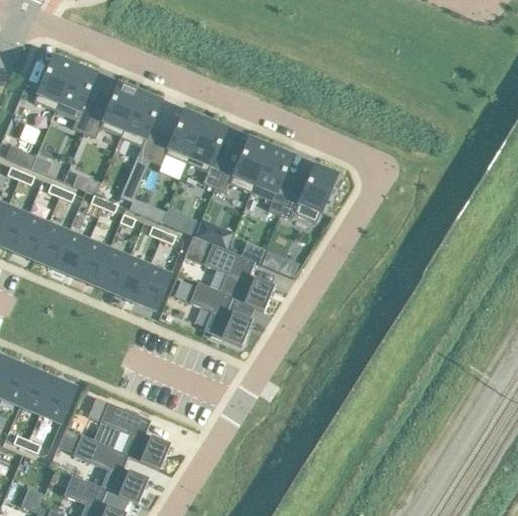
[(53,56),(33,101),(56,111),(60,101),(59,101),(74,65),(53,56)]
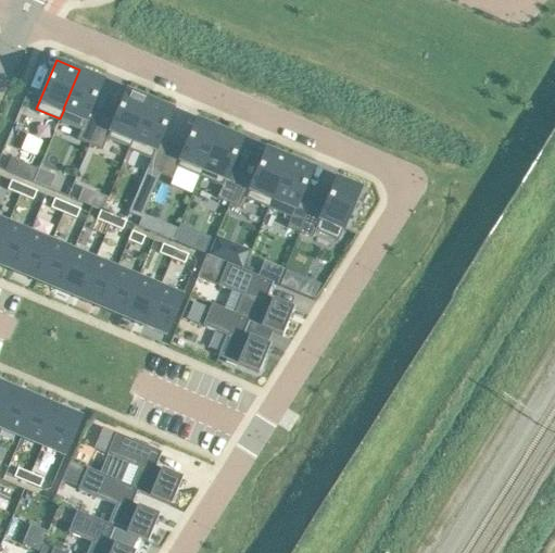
[(79,70),(63,109),(64,109),(86,117),(78,137),(90,142),(102,114),(90,109),(102,79),(79,70)]
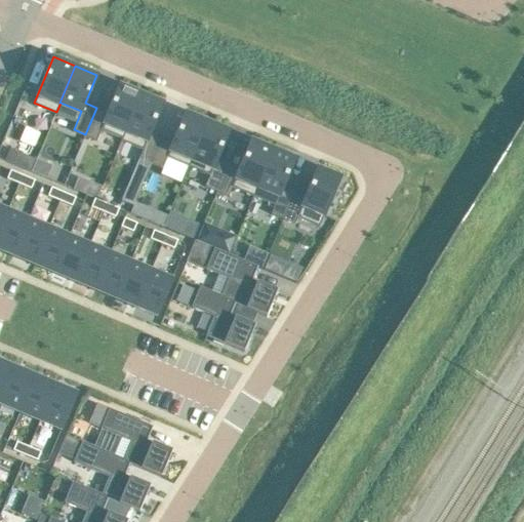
[(96,108),(85,134),(97,138),(102,128),(122,136),(123,136),(142,93),(119,84),(108,113),(96,108)]
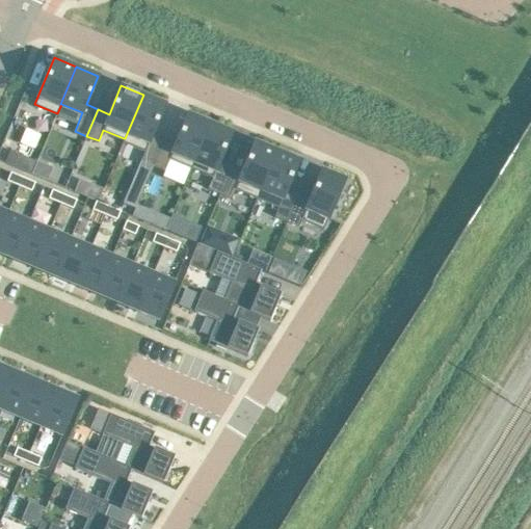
[(124,138),(123,140),(145,150),(141,159),(153,164),(164,137),(153,132),(165,104),(143,95),(125,138),(124,138)]
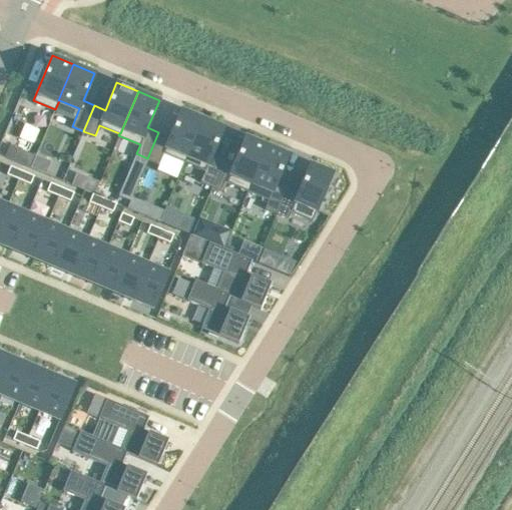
[(158,132),(147,158),(159,162),(163,152),(184,160),(202,118),(181,109),(169,137),(158,132)]
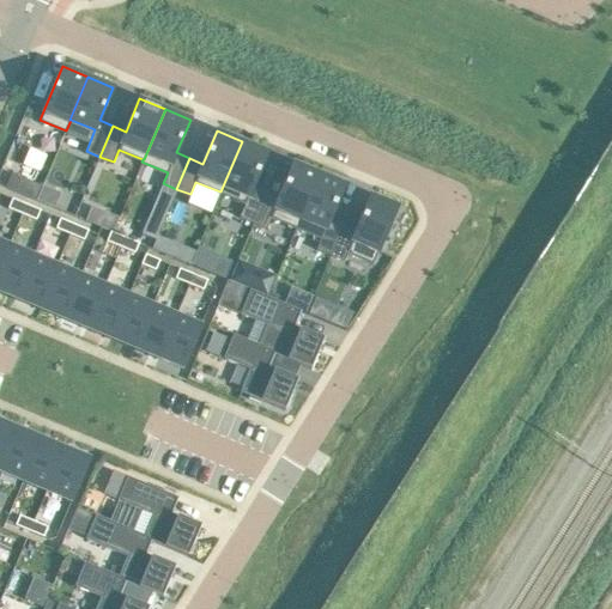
[(242,141),(220,192),(246,202),(240,215),(254,221),(267,190),(253,184),(267,152),(242,141)]
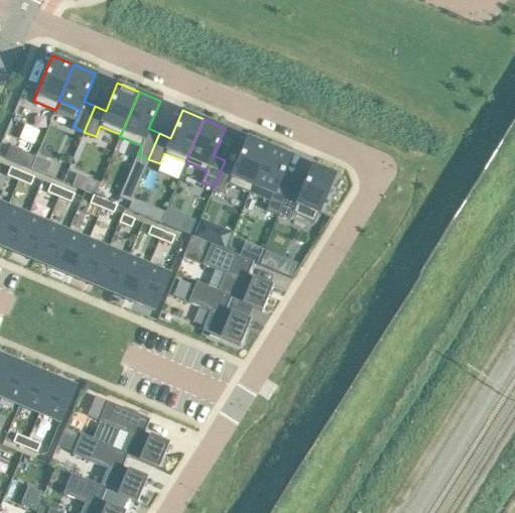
[(225,160),(214,186),(225,190),(229,182),(250,191),(268,146),(247,137),(236,165),(225,160)]
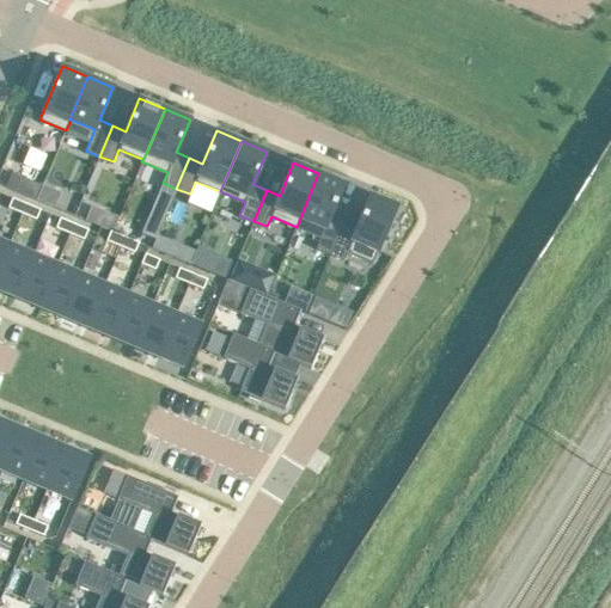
[(12,171),(6,185),(37,197),(43,183),(12,171)]
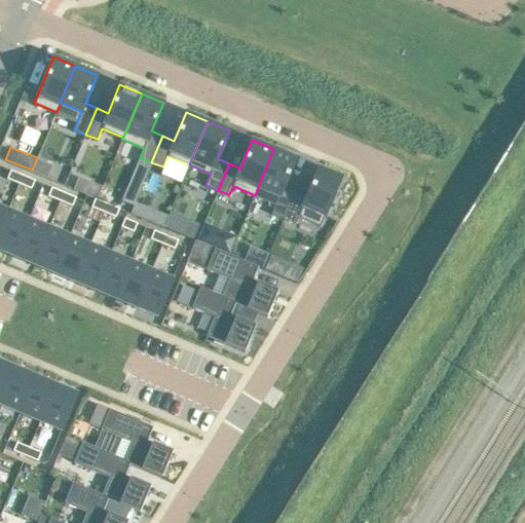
[(273,149),(255,195),(275,203),(272,213),(284,217),(295,191),(284,186),(295,158),(273,149)]
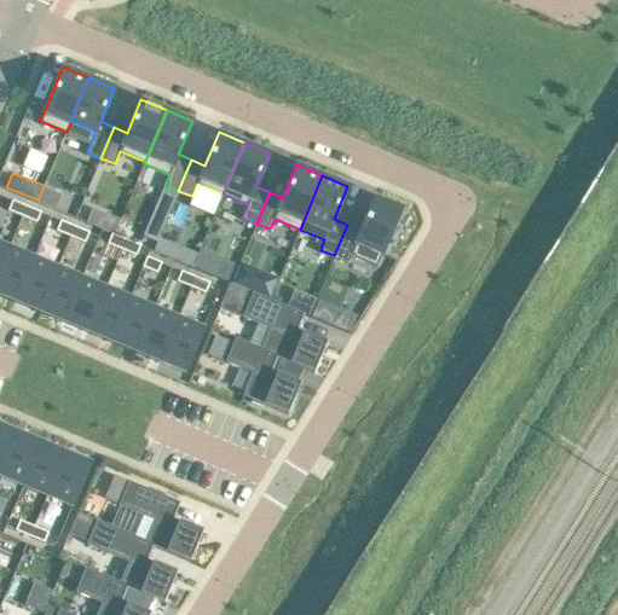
[(347,225),(334,255),(348,261),(351,254),(377,265),(390,236),(392,237),(397,225),(394,224),(400,208),(375,197),(361,231),(347,225)]
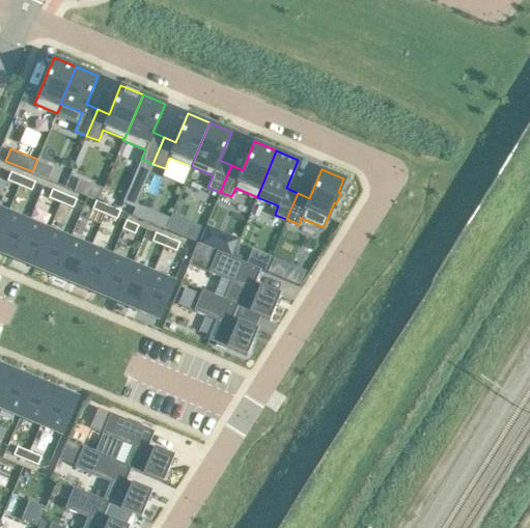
[(11,170),(7,178),(20,184),(23,175),(11,170)]
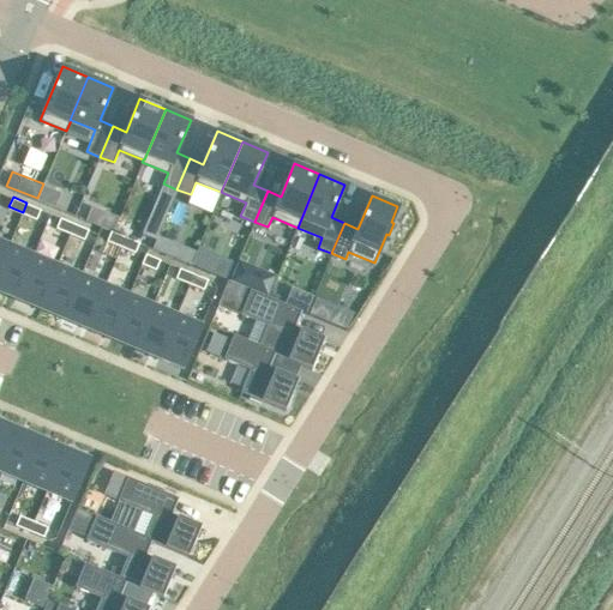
[(26,203),(23,212),(37,218),(41,207),(26,203)]
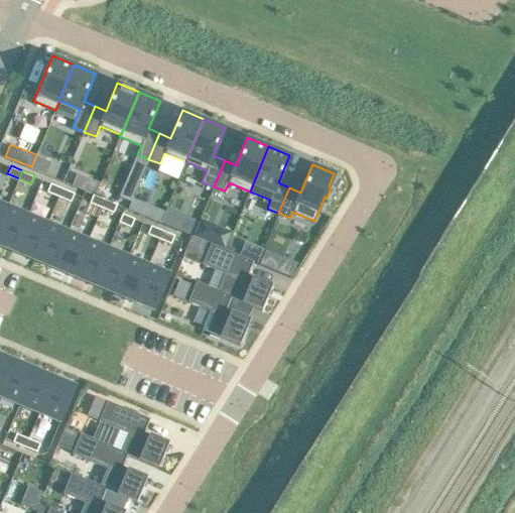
[(51,181),(47,190),(59,196),(62,186),(51,181)]
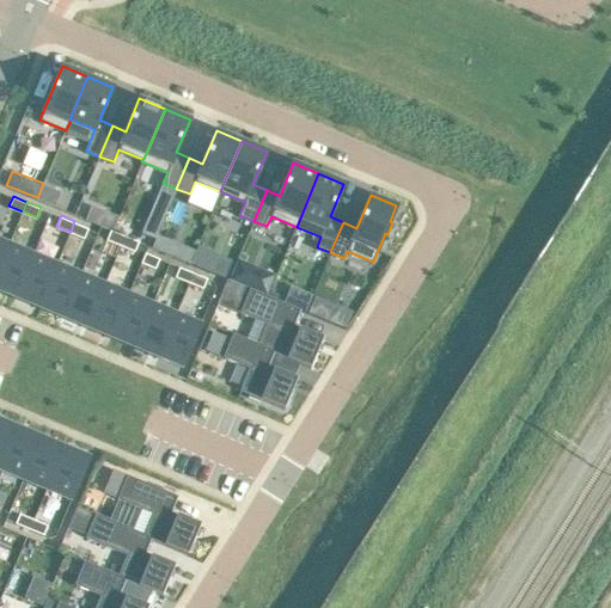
[(74,221),(71,232),(85,237),(89,227),(74,221)]
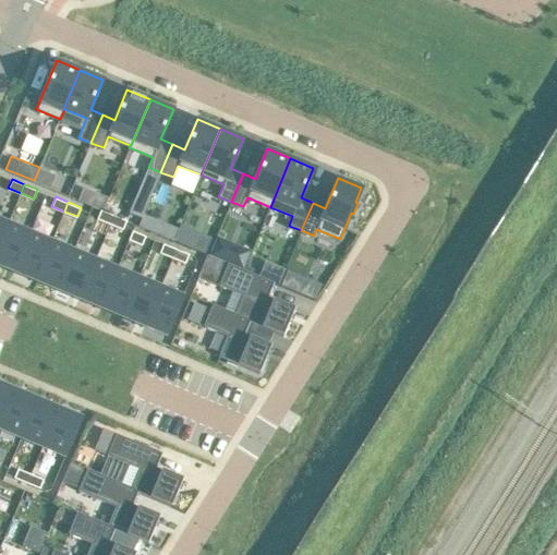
[(101,208),(97,217),(110,222),(114,214),(101,208)]
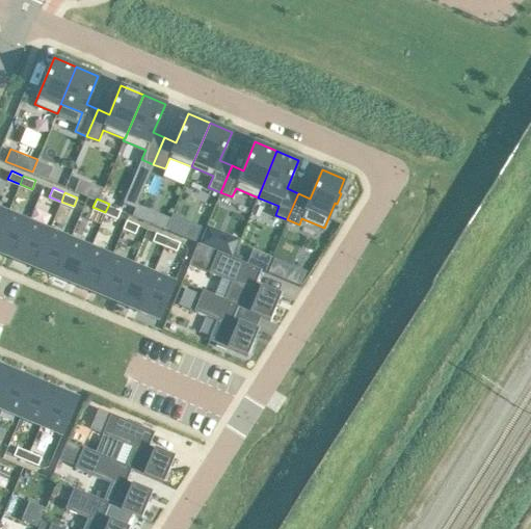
[(109,204),(105,212),(117,217),(121,209),(109,204)]
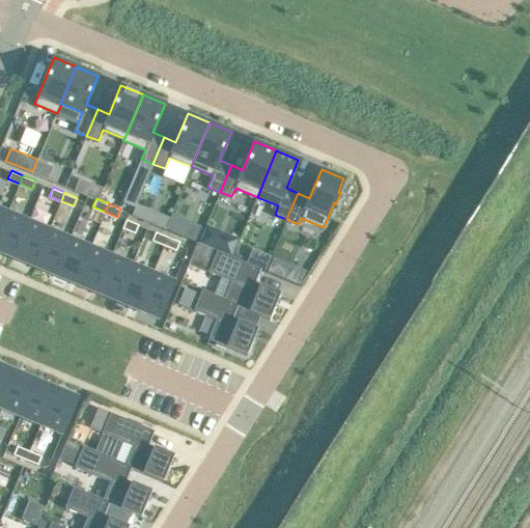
[(7,212),(0,229),(0,249),(14,255),(28,221),(7,212)]
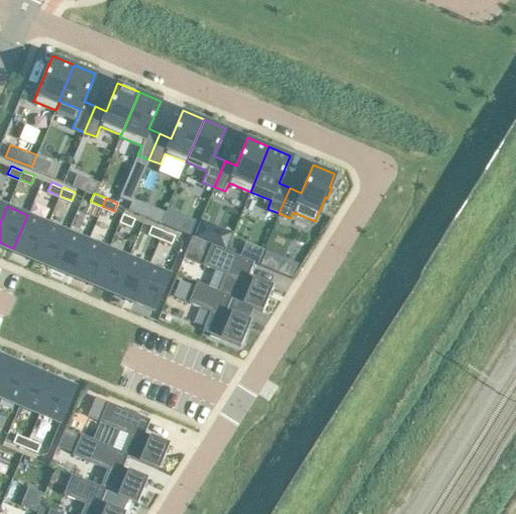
[(123,213),(119,221),(131,225),(134,217),(123,213)]
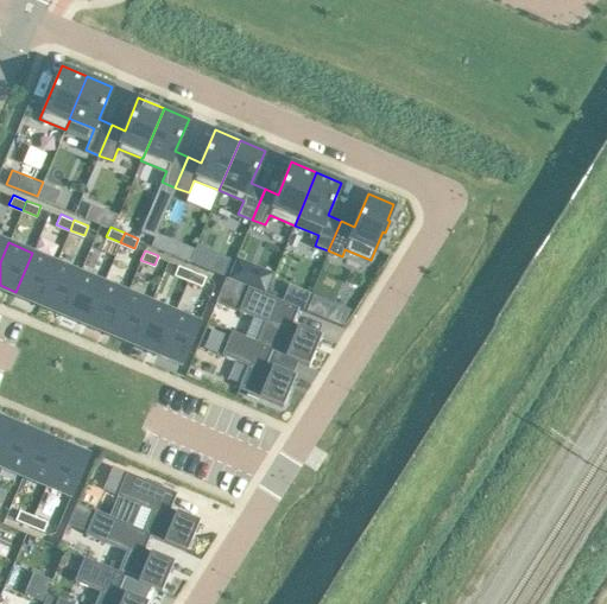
[(32,253),(16,292),(39,303),(56,262),(32,253)]
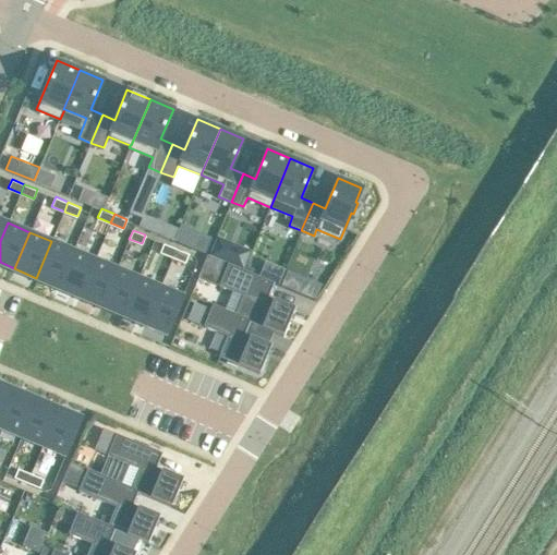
[(51,241),(36,278),(58,287),(73,250),(51,241)]
